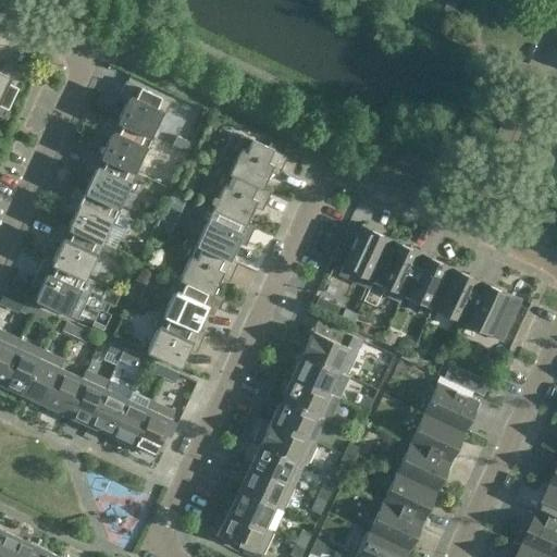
[(455,17),(459,9),(447,3),(443,12),(455,17)]
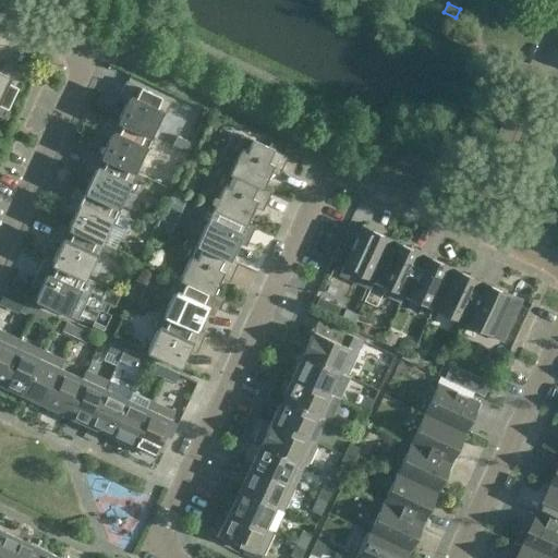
[(4,74),(0,71),(0,119),(1,117),(2,117),(23,72),(20,71),(20,72),(11,68),(11,67),(9,67),(4,74)]
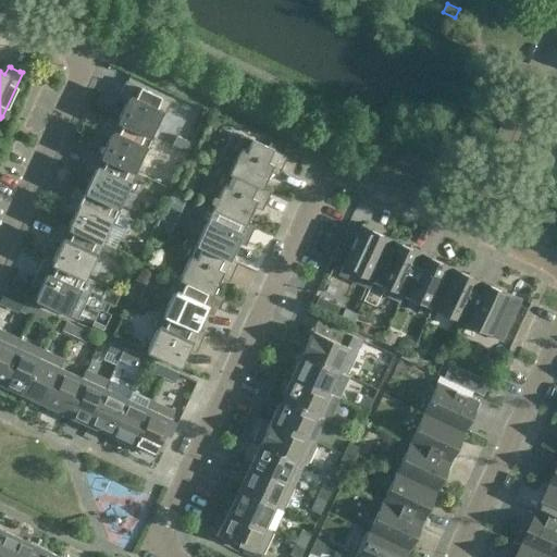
[(127,98),(116,120),(116,121),(150,135),(160,114),(163,115),(170,101),(125,81),(124,83),(125,83),(121,93),(120,93),(119,95),(127,98)]
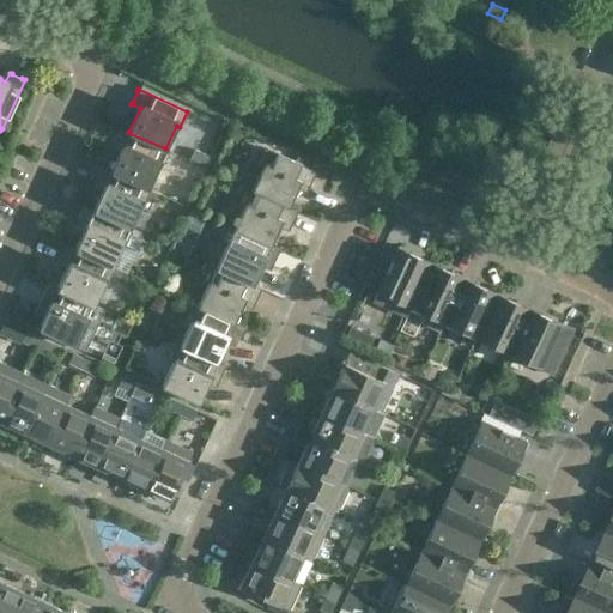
[(169,150),(165,149),(128,133),(128,132),(120,127),(119,131),(120,131),(115,140),(114,140),(113,143),(121,147),(110,170),(110,171),(146,188),(147,187),(158,164),(162,167),(169,150)]
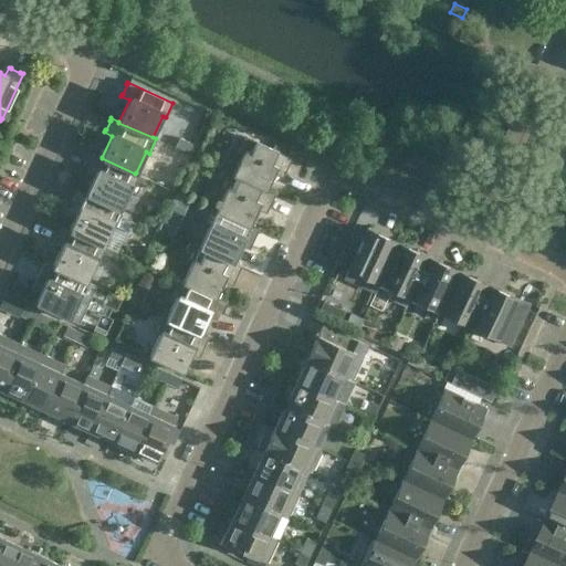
[(243,153),(233,174),(232,175),(266,191),(266,190),(276,168),(284,173),(285,170),(285,169),(290,160),(291,160),(292,158),(286,156),(272,148),(245,137),(239,152),(243,153)]
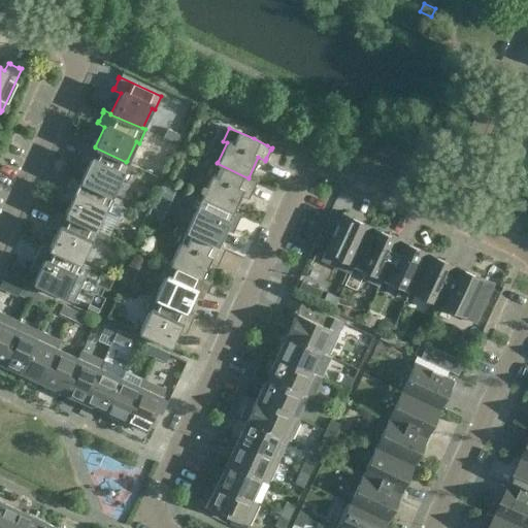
[(167,129),(163,137),(177,144),(182,135),(167,129)]
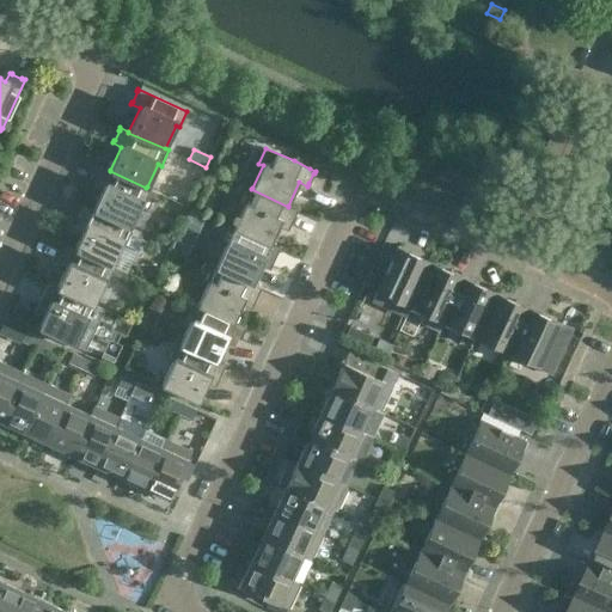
[(298,153),(294,160),(310,169),(313,160),(314,159),(298,152),(298,153)]
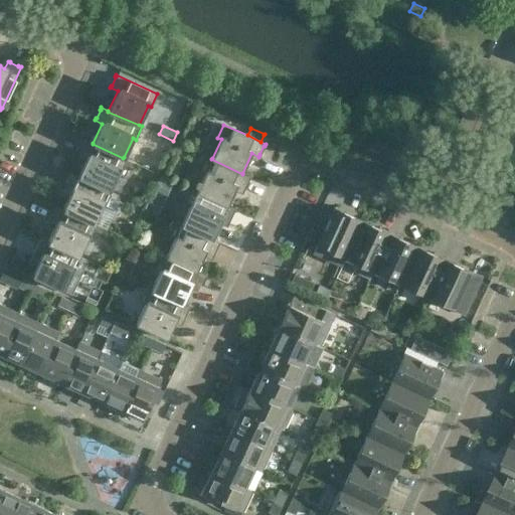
[(127,159),(124,157),(123,158),(93,144),(93,143),(86,140),(84,142),(84,143),(80,151),(79,153),(87,156),(77,176),(77,177),(108,191),(109,190),(117,171),(121,173),(127,159)]
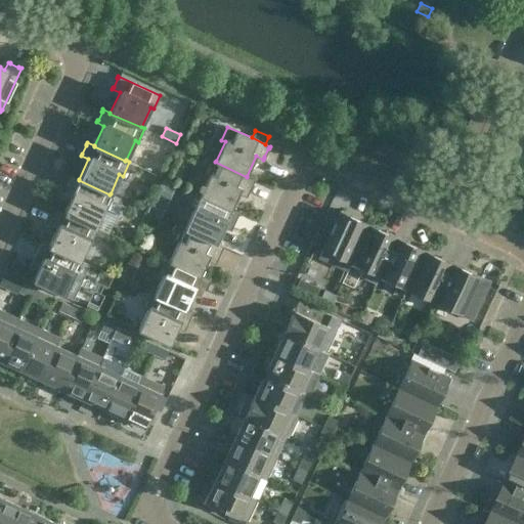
[(253,182),(255,180),(247,176),(247,177),(215,162),(216,161),(213,160),(206,174),(209,175),(201,194),(200,195),(230,211),(231,210),(241,189),(248,192),(249,190),(253,182)]
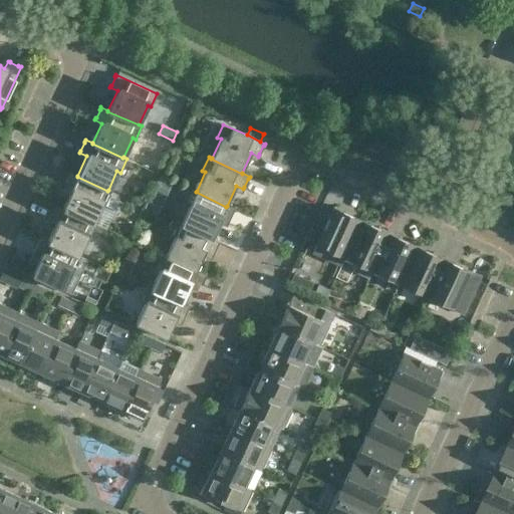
[(111,191),(108,190),(107,191),(77,177),(77,176),(70,172),(68,175),(69,175),(65,184),(64,185),(71,189),(62,209),(61,210),(92,223),(93,222),(101,204),(104,205),(111,191)]
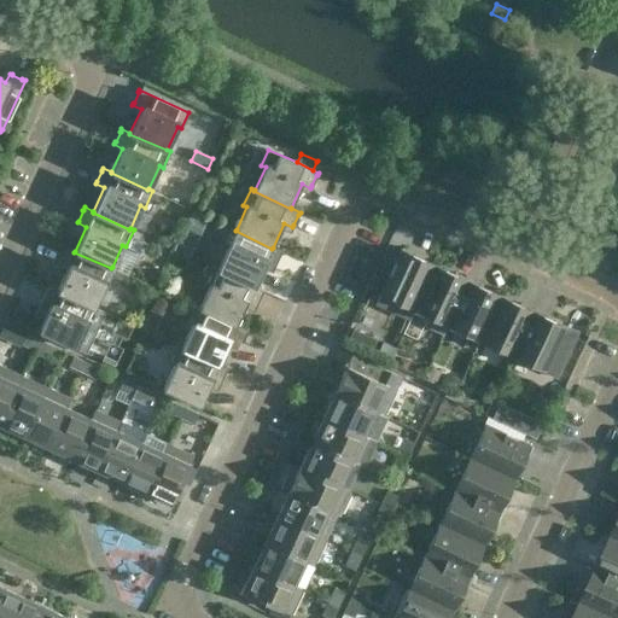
[(192,251),(202,226),(192,222),(182,248),(192,251)]
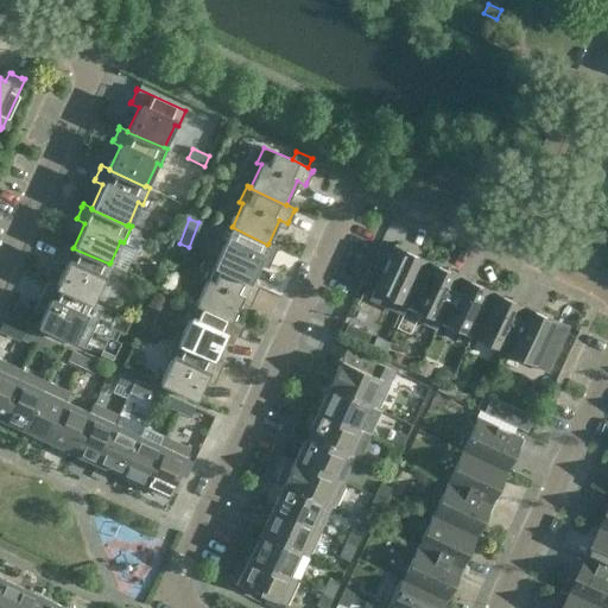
[(277,247),(268,244),(267,245),(232,227),(233,226),(228,223),(221,240),(225,242),(214,265),(249,283),(251,282),(261,259),(270,263),(271,260),(270,260),(276,249),(276,251),(277,247)]
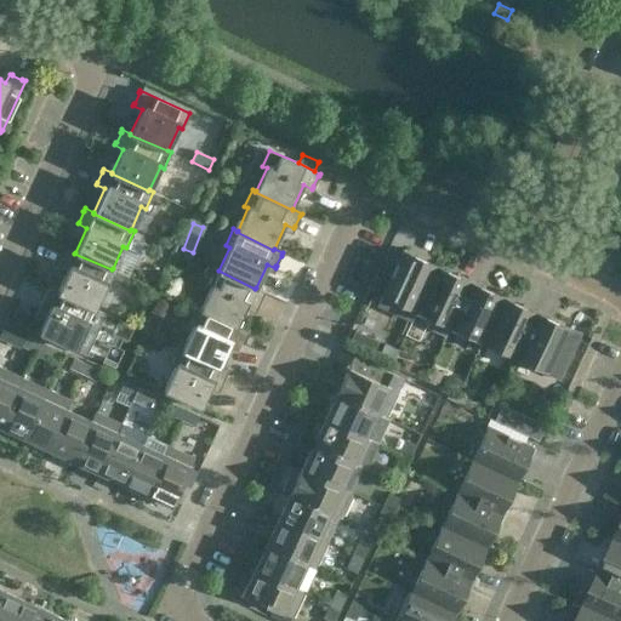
[(117,271),(113,268),(112,269),(74,254),(75,252),(66,248),(64,250),(66,251),(61,261),(60,263),(68,267),(57,291),(56,292),(93,309),(93,308),(104,285),(108,288),(117,271)]
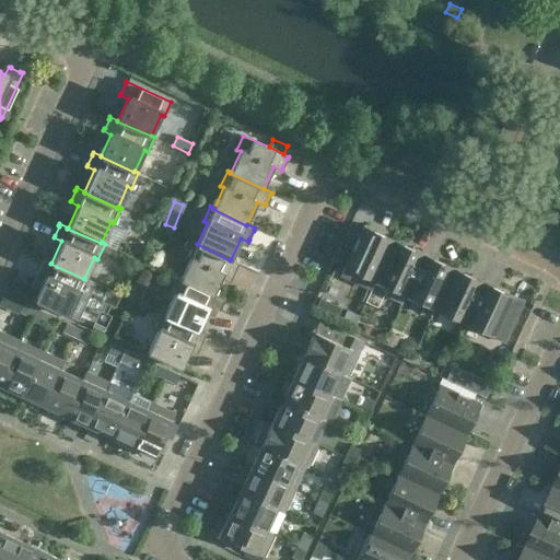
[(374,281),(394,241),(381,235),(380,237),(375,235),(377,231),(375,230),(375,231),(365,226),(365,225),(364,224),(345,267),(374,281)]
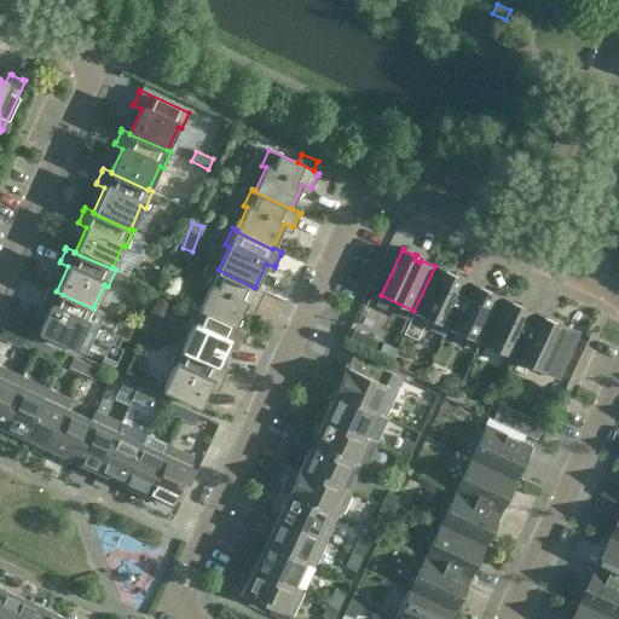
[(447,327),(469,279),(468,278),(467,279),(456,275),(457,273),(455,272),(452,278),(447,276),(449,273),(435,266),(414,311),(447,327)]
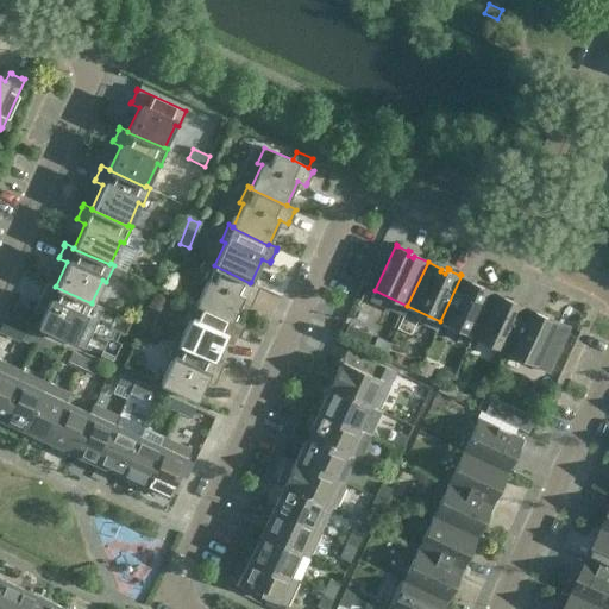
[(259,287),(251,282),(250,283),(214,265),(211,263),(203,280),(207,281),(196,303),(196,305),(232,322),(232,321),(244,297),(252,302),(253,300),(252,299),(257,289),(258,289),(259,287)]
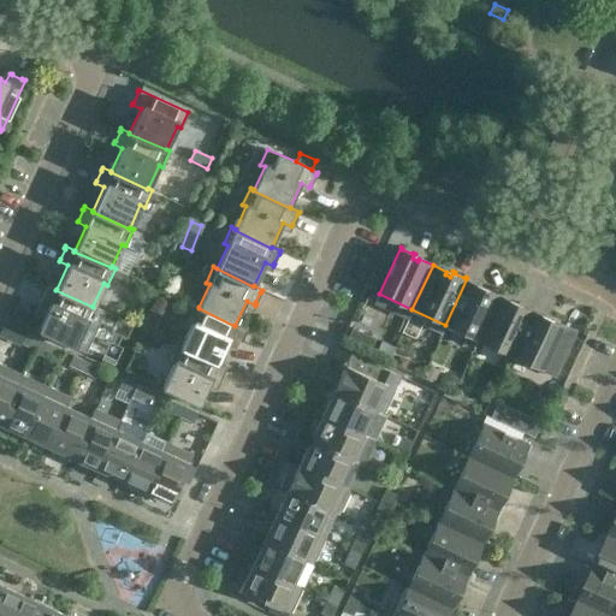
[(478,339),(498,296),(485,289),(484,291),(478,289),(480,284),(479,283),(478,284),(467,279),(468,278),(467,278),(445,325),(478,339)]
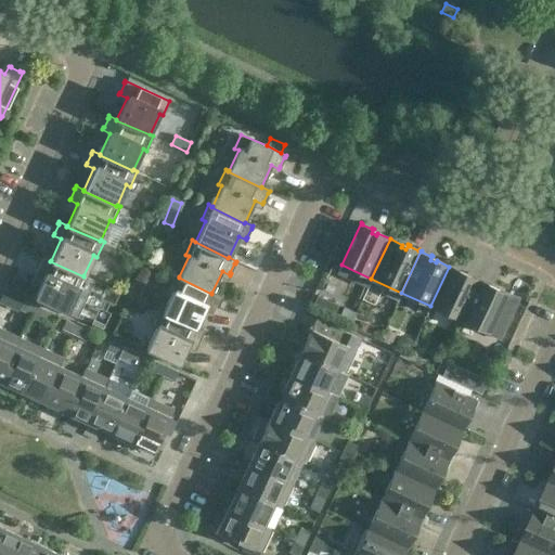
[(87,278),(84,275),(84,276),(50,261),(51,260),(42,257),(41,259),(42,259),(38,269),(37,269),(37,271),(44,274),(34,297),(66,313),(77,291),(80,292),(87,278)]
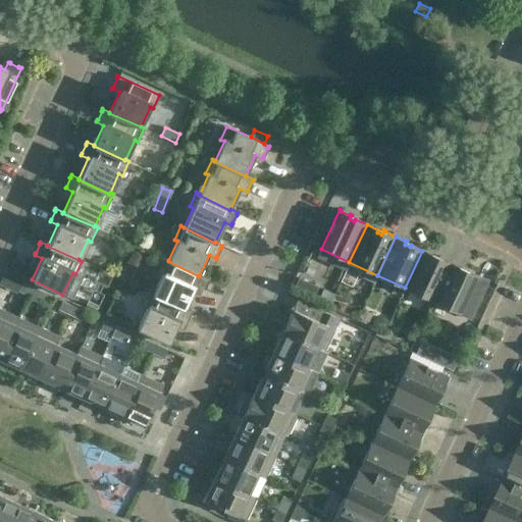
[(432,301),(451,261),(450,261),(450,262),(440,258),(440,256),(439,256),(437,260),(432,258),(433,256),(422,251),(405,288),(432,301)]
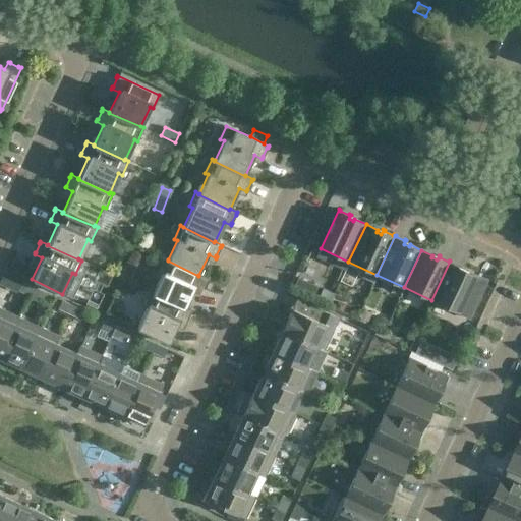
[(207,278),(198,275),(198,276),(168,261),(168,259),(165,258),(159,273),(162,274),(153,293),(153,294),(183,308),(192,288),(200,291),(200,289),(205,280),(206,281),(207,278)]
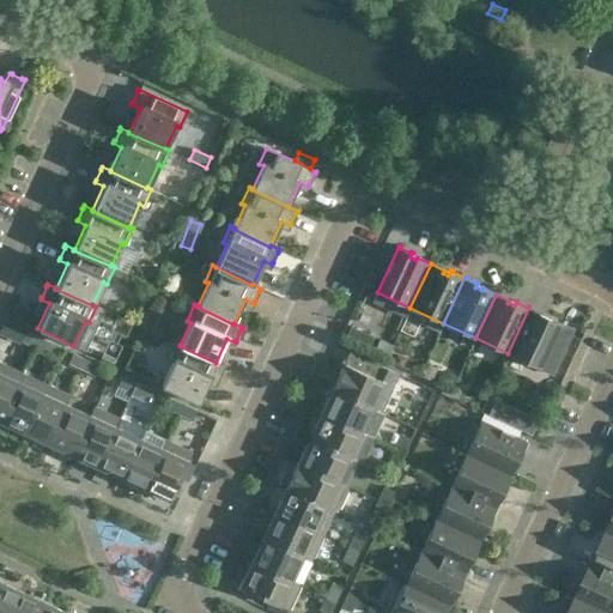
[(530,307),(529,307),(508,353),(541,369),(562,325),(547,319),(546,321),(541,319),(544,313),(541,313),(540,314),(530,309),(530,307)]
